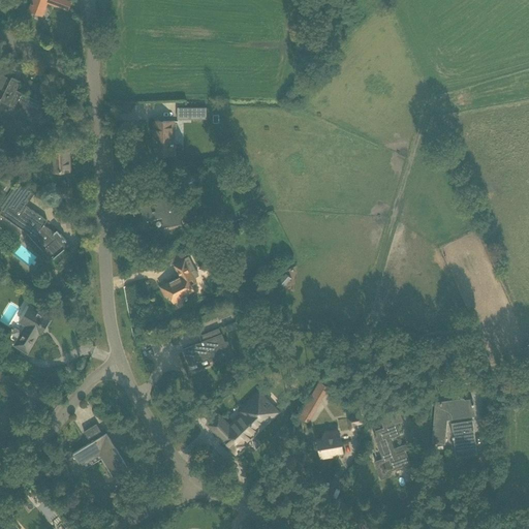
[(65,0),(33,0),(29,10),(41,16),(47,2),(68,10),(71,2),(65,0)]
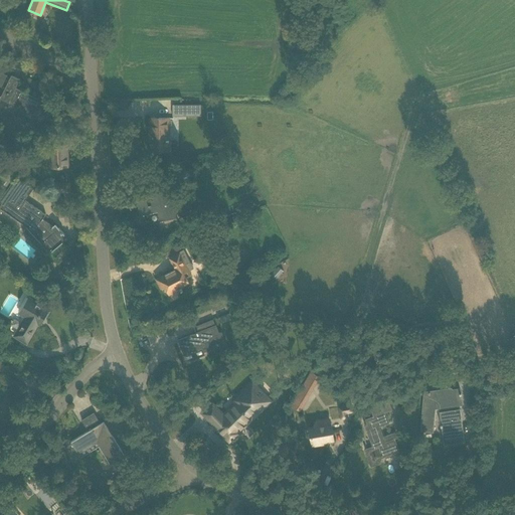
[(16,110),(32,117),(40,101),(15,89),(20,79),(11,74),(0,98),(8,102),(9,102),(18,106),(16,110)]
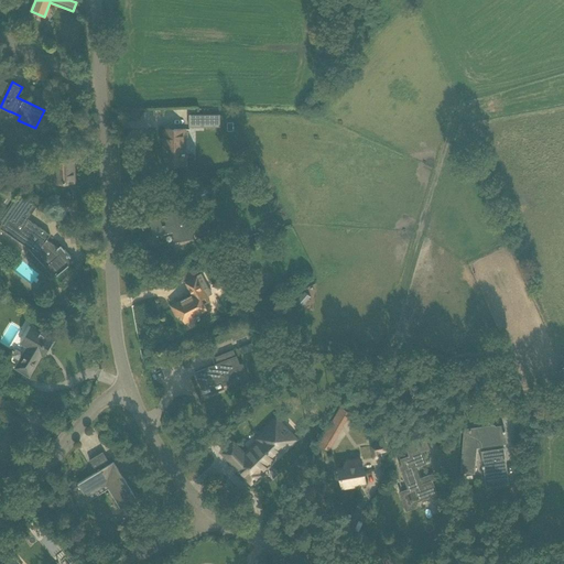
[(220,115),(188,115),(188,127),(220,126),(220,115)]
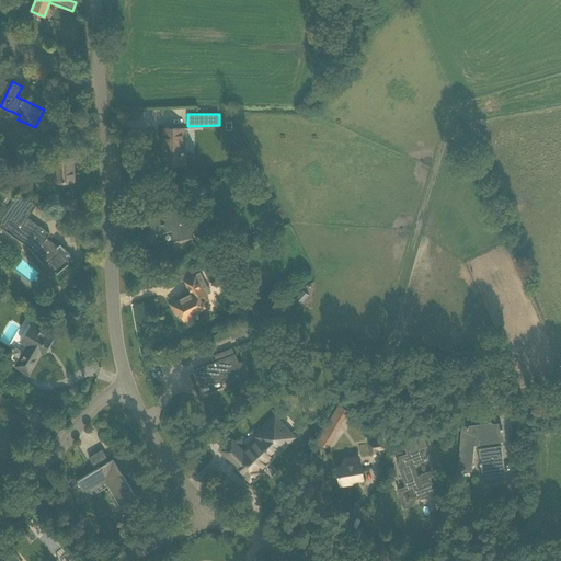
[(163,163),(184,163),(184,128),(163,129),(163,163)]
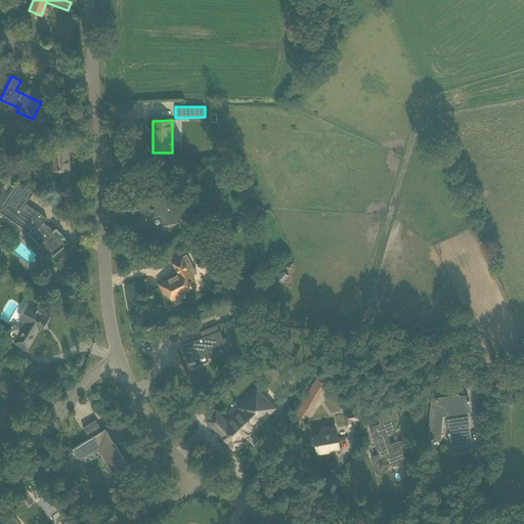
[(52,148),(46,148),(47,155),(52,155),(53,170),(58,169),(69,169),(69,160),(66,159),(66,147),(55,148),(52,148)]
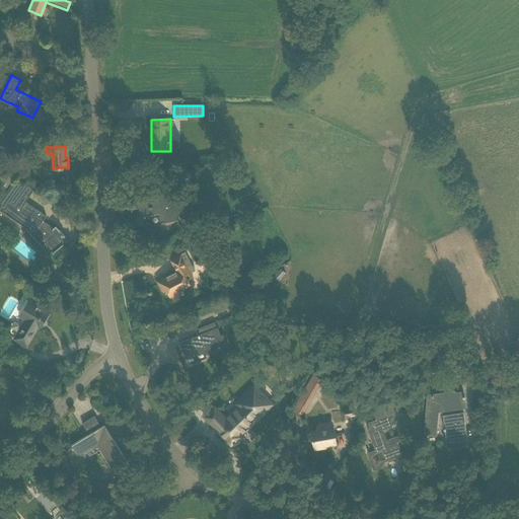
[(43,221),(46,216),(25,202),(24,203),(14,197),(23,183),(17,178),(0,203),(0,208),(4,211),(3,212),(26,228),(24,232),(30,239),(31,241),(31,243),(32,244),(33,245),(34,246),(35,247),(38,248),(39,248),(47,258),(68,240),(59,229),(56,233),(53,230),(54,228),(43,221)]
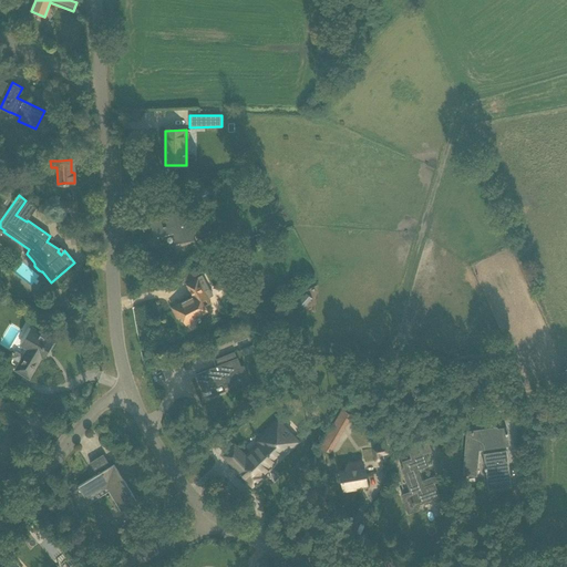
[(61,203),(62,212),(76,212),(75,202),(61,203)]
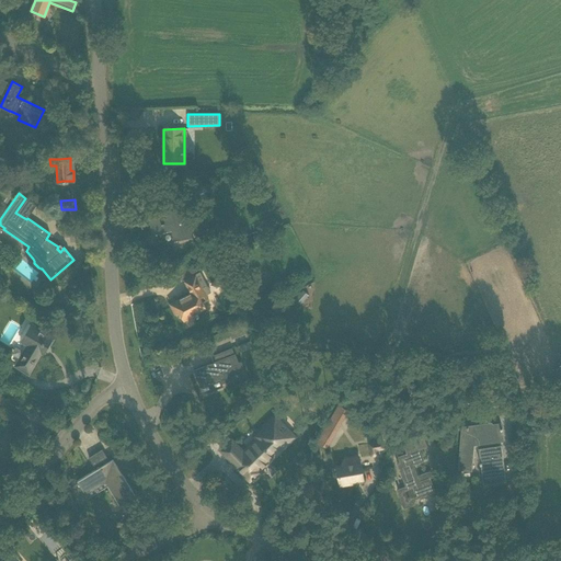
[(172,230),(174,241),(194,237),(186,204),(167,208),(168,215),(149,219),(152,235),(172,230)]
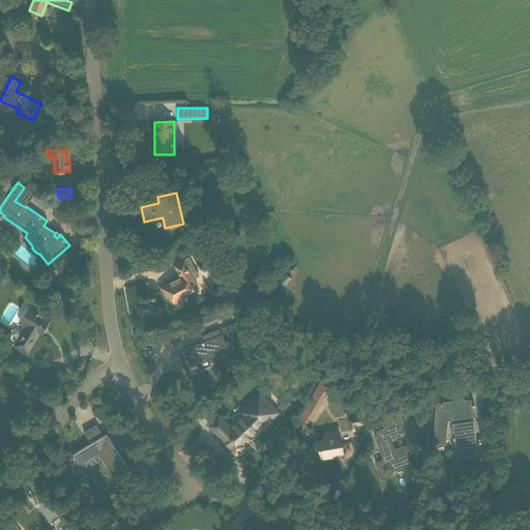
[(184,251),(178,254),(181,260),(186,257),(184,251)]
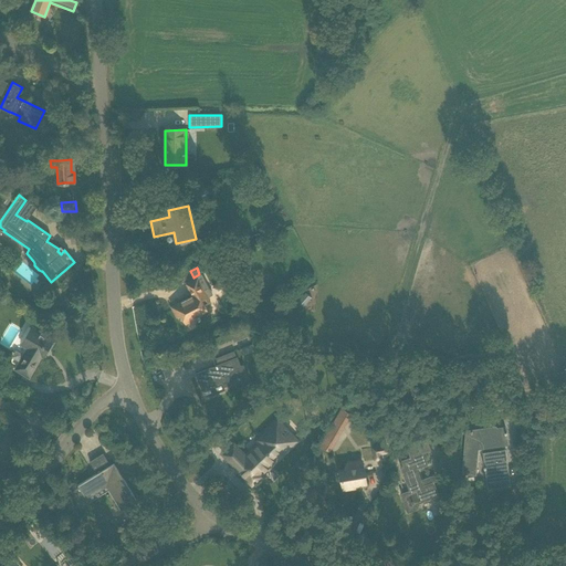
[(211,302),(209,296),(213,294),(203,274),(186,283),(192,296),(171,306),(177,317),(181,315),(186,324),(198,317),(199,320),(201,318),(200,317),(208,313),(205,305),(211,302)]
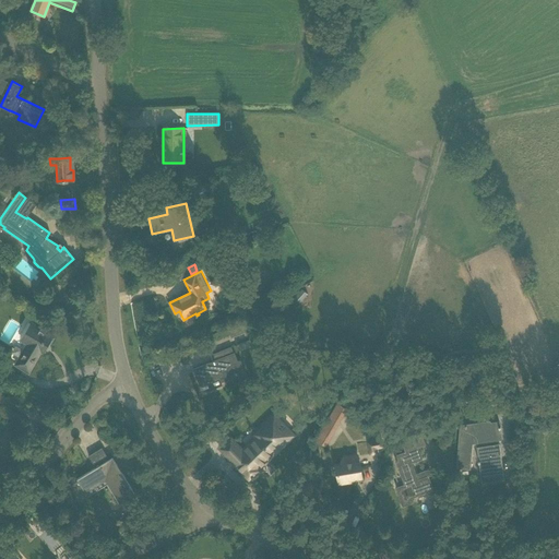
[(302,289),(294,298),(299,304),(308,295),(302,289)]
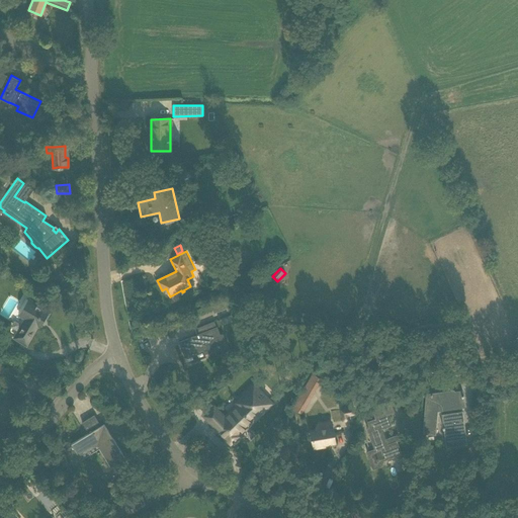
[(25,319),(14,338),(18,340),(26,345),(37,326),(39,327),(50,311),(40,306),(29,299),(24,308),(19,315),(23,317),(25,319)]
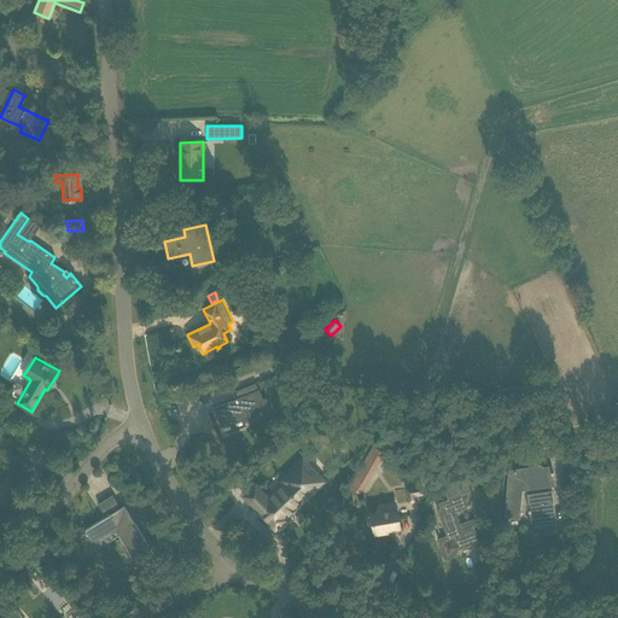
[(268,357),(251,365),(255,371),(263,367),(264,371),(272,367),(268,357)]
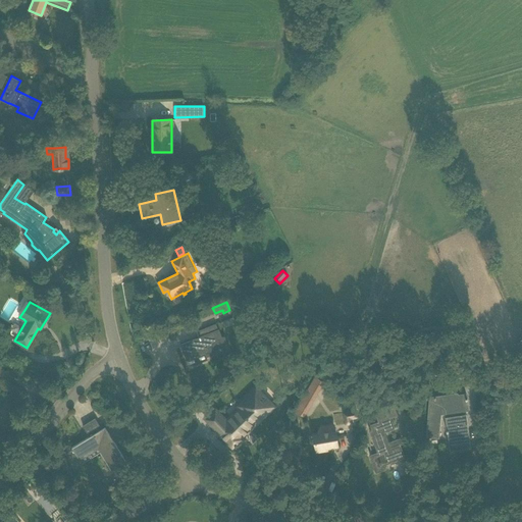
[(195,340),(180,345),(180,346),(181,345),(189,363),(206,357),(215,353),(219,351),(215,342),(221,338),(216,324),(202,329),(197,331),(200,337),(195,340)]
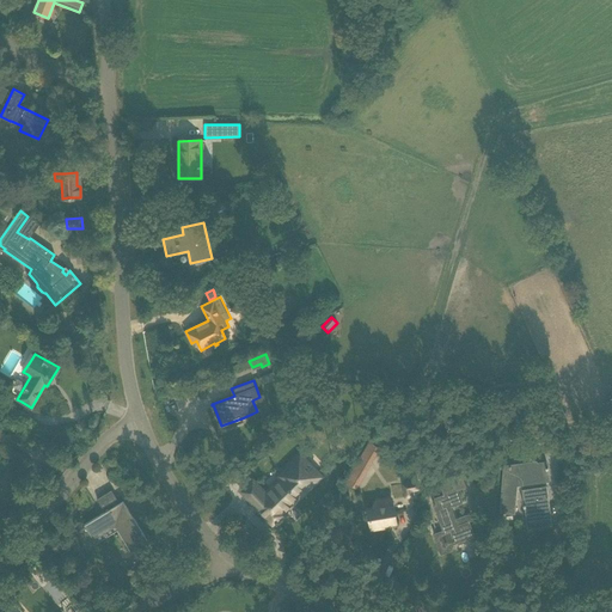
[(318,399),(311,408),(317,414),(324,405),(318,399)]
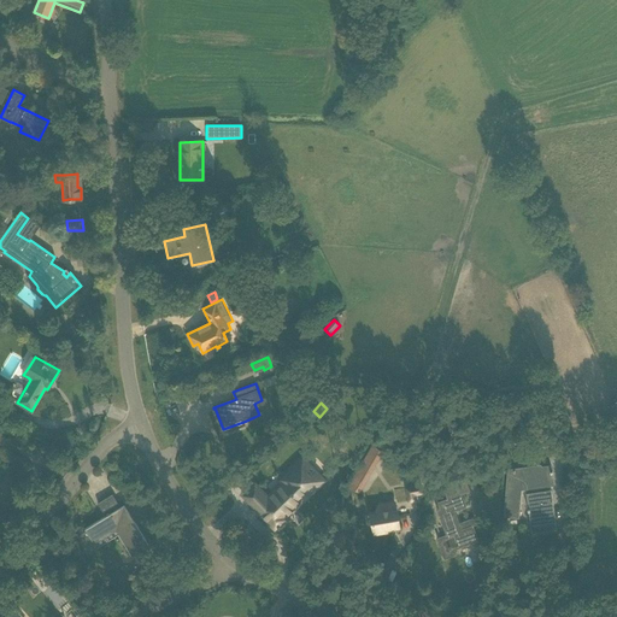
[(359,493),(383,452),(372,445),(348,487),(359,493)]
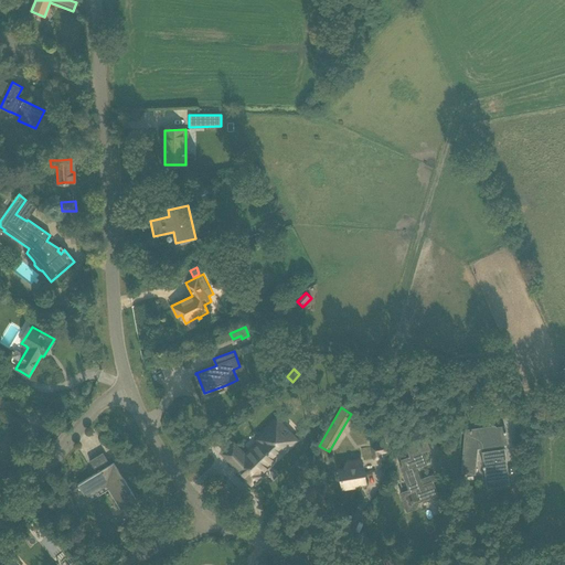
[(256,482),(264,476),(258,470),(267,461),(268,464),(281,451),(283,454),(297,440),(277,419),(256,439),(259,443),(245,456),(233,444),(223,454),(233,465),(235,462),(242,470),(243,469),(248,475),(247,476),(254,482),(253,483),(255,484),(257,483),(256,482)]
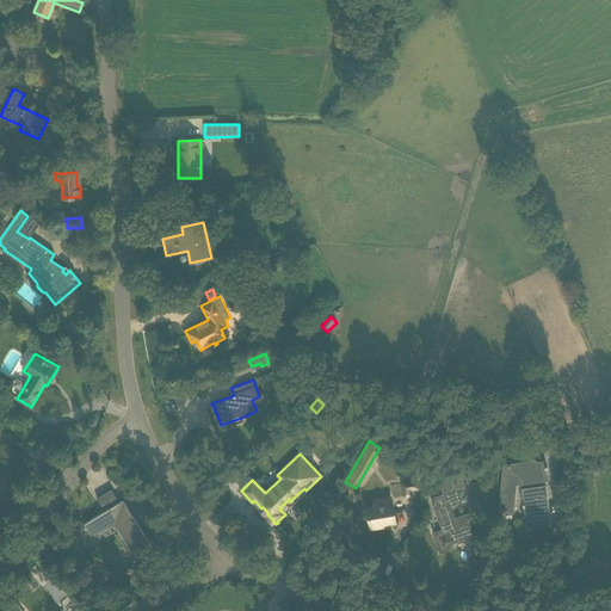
[(539,481),(548,480),(544,462),(536,463),(535,461),(504,467),(500,511),(512,512),(516,483),(520,483),(523,504),(522,504),(522,506),(523,506),(525,522),(549,518),(545,485),(539,486),(539,481)]
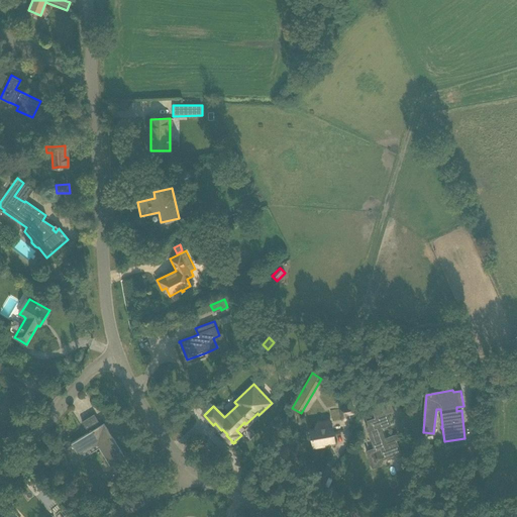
[(369,426),(367,427),(368,432),(374,448),(367,451),(369,458),(373,468),(380,464),(383,464),(381,459),(401,452),(397,443),(396,440),(399,439),(397,434),(385,439),(381,429),(391,425),(387,414),(384,404),(372,408),(375,418),(367,421),(369,426)]
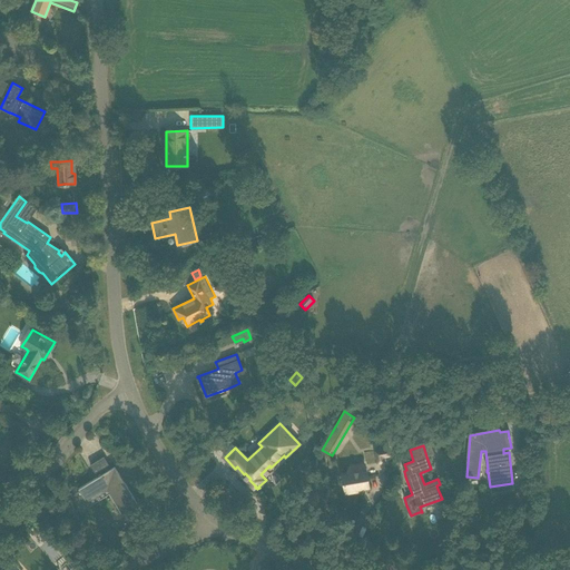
[(374,450),(377,464),(385,463),(384,458),(391,457),(390,448),(374,450)]
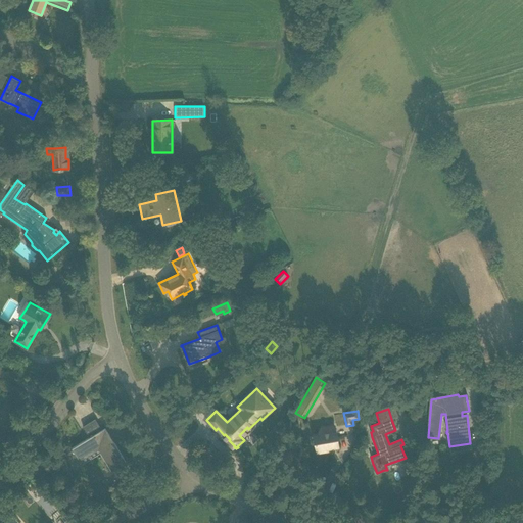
[(73,449),(64,455),(74,469),(84,464),(81,459),(99,446),(113,470),(111,471),(116,479),(126,474),(122,467),(127,464),(103,424),(102,425),(106,430),(103,432),(95,419),(83,426),(90,437),(72,448),(73,449)]
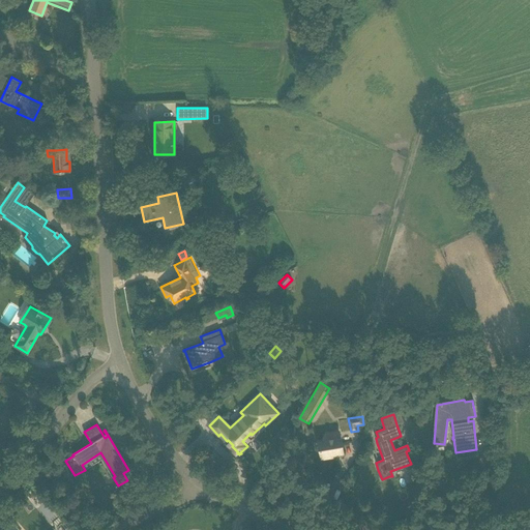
[(322,437),(323,441),(319,442),(322,458),(331,455),(331,453),(343,451),(339,430),(326,432),(322,437)]
